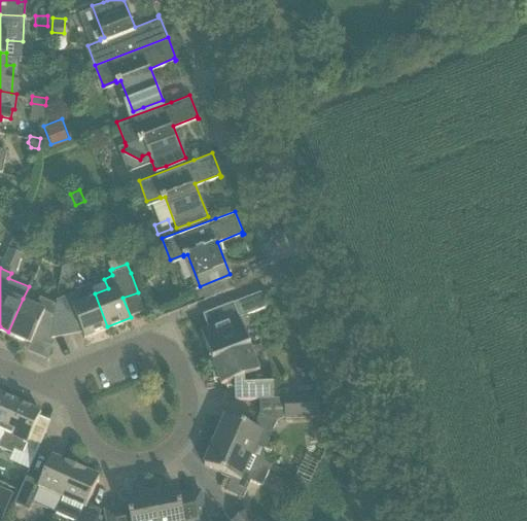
[(56,301),(51,335),(79,323),(84,335),(107,326),(95,293),(81,299),(77,289),(57,298),(56,301)]
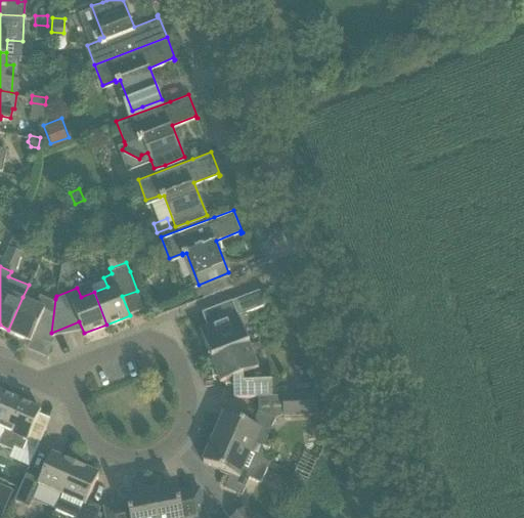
[(239,295),(246,310),(264,303),(258,288),(239,295)]
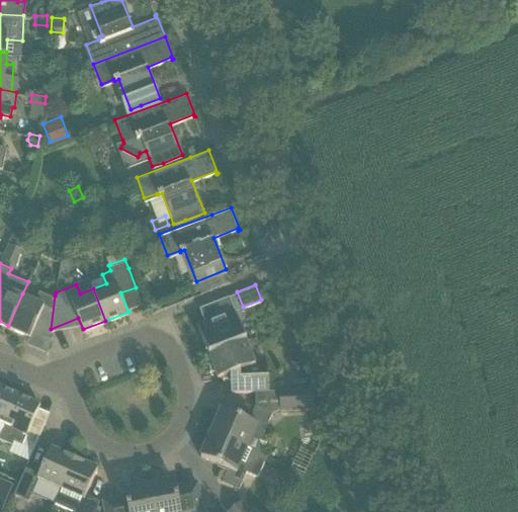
[(8,326),(30,335),(35,323),(51,330),(51,329),(55,295),(39,288),(34,299),(22,293),(8,326)]
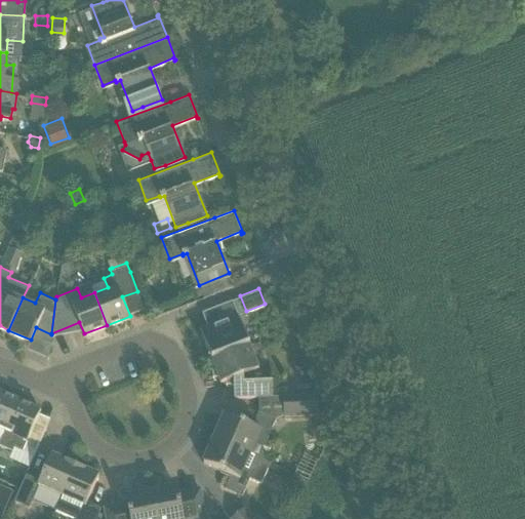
[(207,322),(199,325),(211,357),(249,343),(233,298),(202,311),(207,322)]
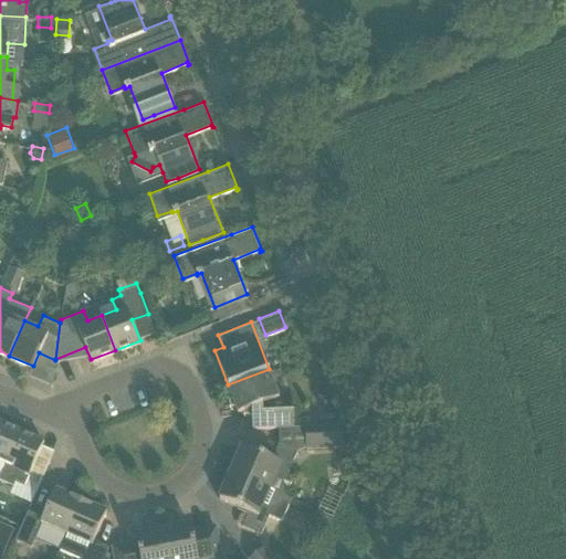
[(252,411),(252,426),(294,424),(293,408),(275,409),(275,397),(279,394),(269,369),(228,385),(229,388),(229,403),(234,403),(238,411),(243,409),(243,411),(252,411)]
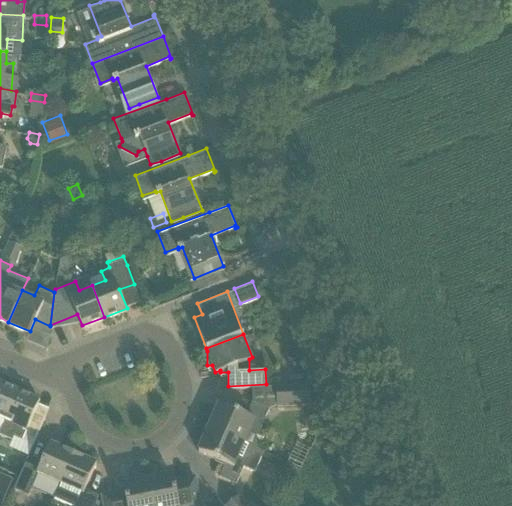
[(0,415),(4,417),(17,388),(0,379),(0,415)]
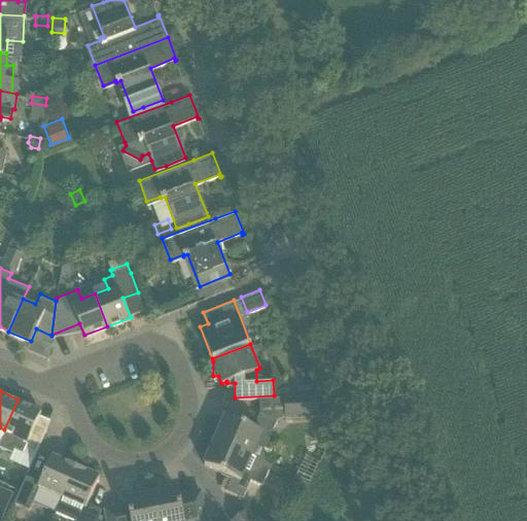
[(284,394),(285,415),(319,413),(318,393),(284,394)]
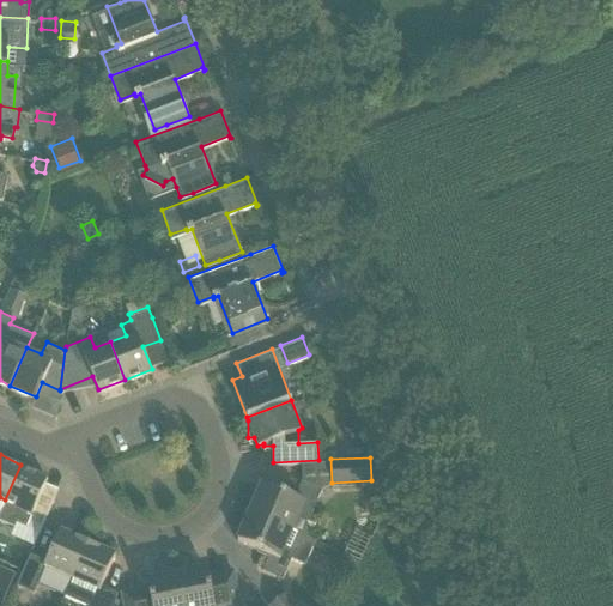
[(16,519),(40,529),(44,519),(54,497),(41,491),(48,476),(20,465),(5,500),(0,510),(0,516),(13,522),(16,519)]
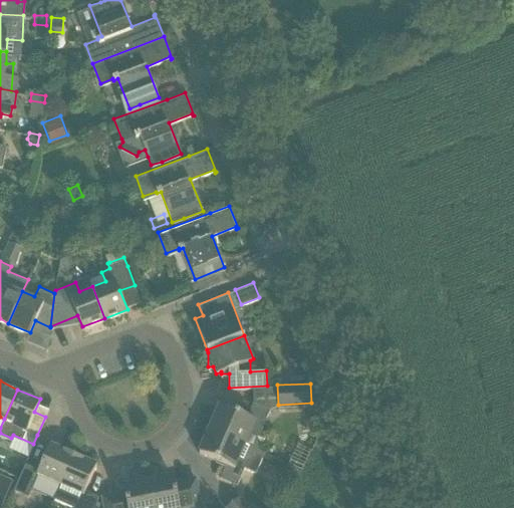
[(210,427),(244,442),(245,441),(250,430),(259,434),(270,408),(253,401),(247,415),(220,403),(218,407),(216,407),(212,416),(214,418),(210,427)]
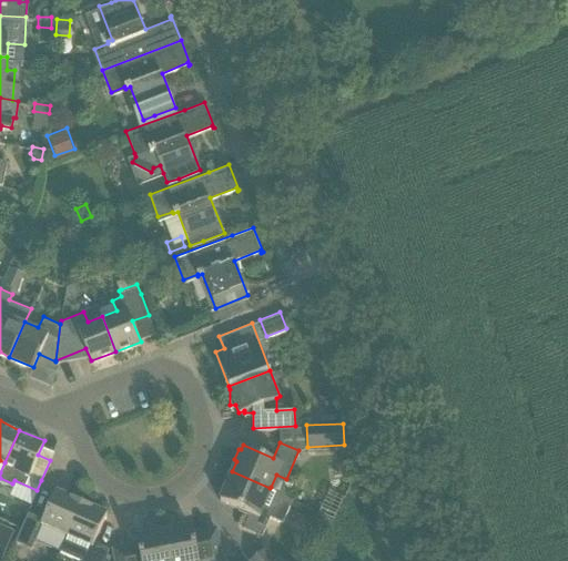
[(243,526),(262,533),(271,514),(283,519),(293,497),(271,487),(270,488),(232,471),(227,480),(224,480),(221,490),(222,492),(220,497),(250,510),(243,526)]
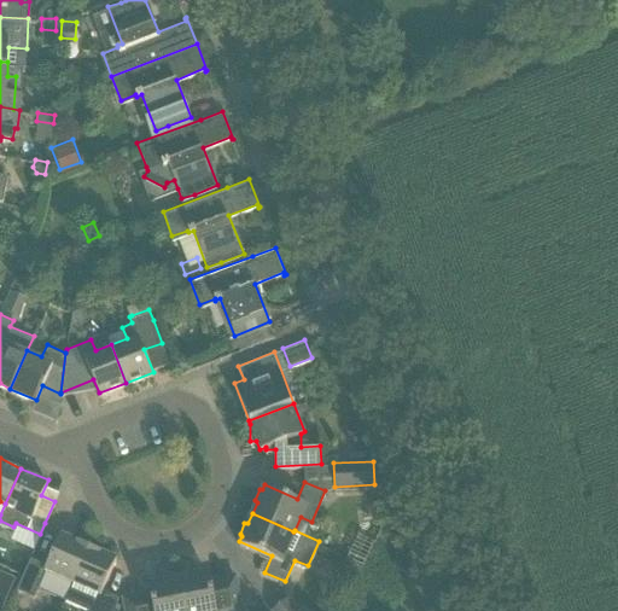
[(356,529),(345,554),(362,562),(373,536),(363,531),(356,529)]
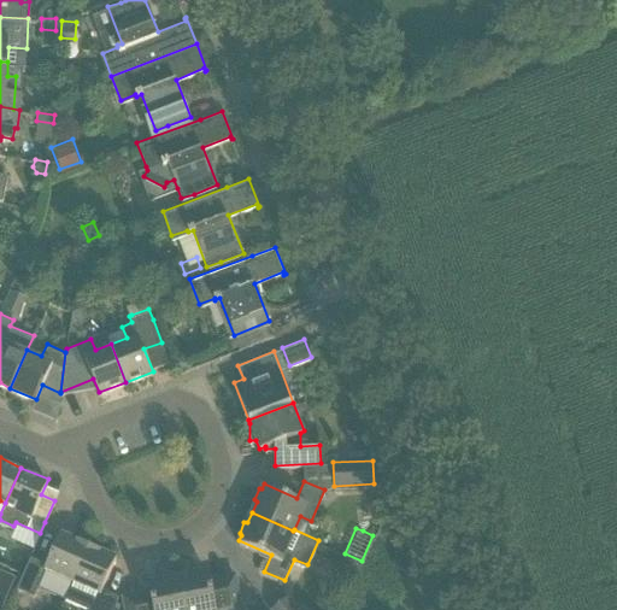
[(39,585),(64,596),(71,579),(72,579),(88,543),(60,531),(47,562),(30,555),(16,586),(34,594),(39,585)]
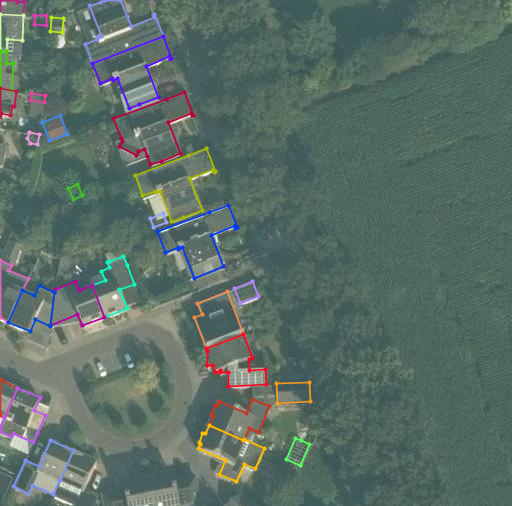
[(74,505),(93,505),(98,492),(85,486),(96,460),(73,450),(60,480),(59,480),(53,494),(76,504),(74,505)]
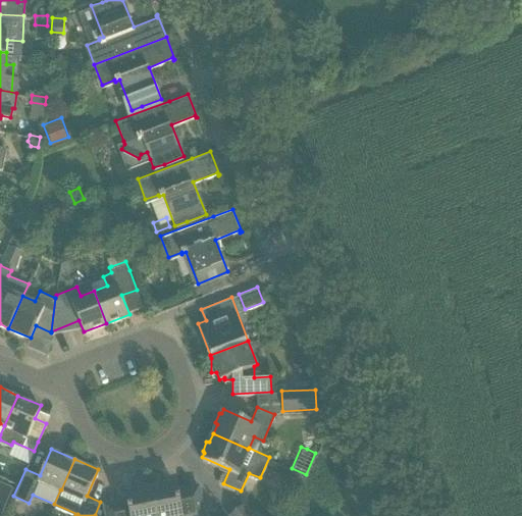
[(289,469),(280,487),(296,495),(304,476),(289,469)]
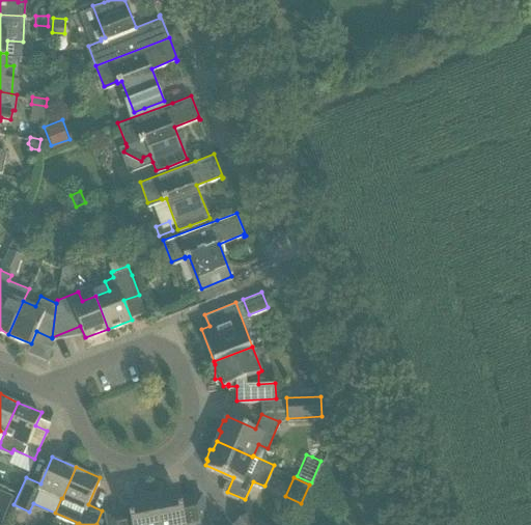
[(0,488),(0,521),(12,493),(11,493),(0,488)]
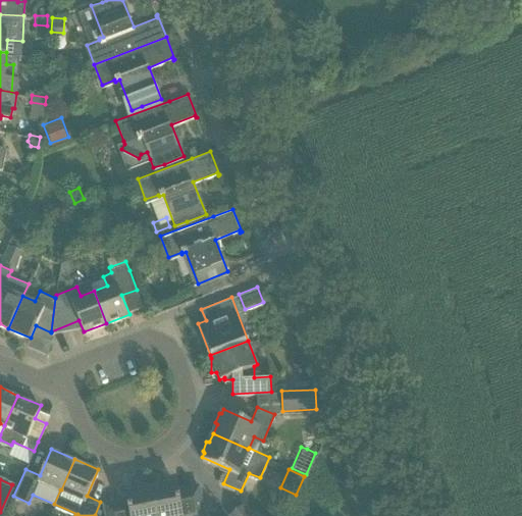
[(204,515),(200,489),(177,494),(175,481),(165,483),(162,481),(150,483),(155,515),(204,515)]
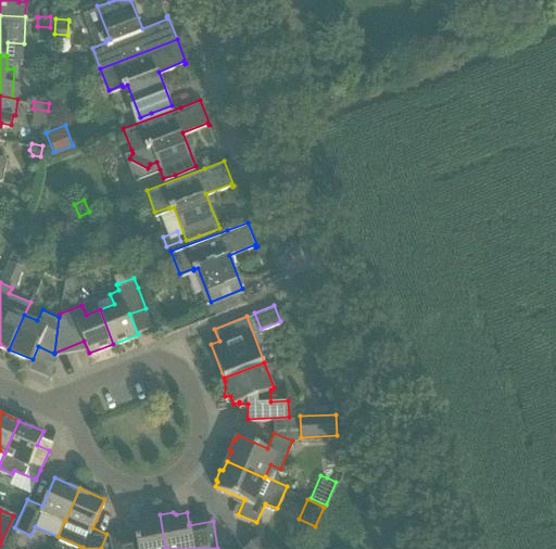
[(112,540),(113,548),(165,548),(160,514),(146,518),(144,520),(144,521),(134,523),(136,536),(112,540)]
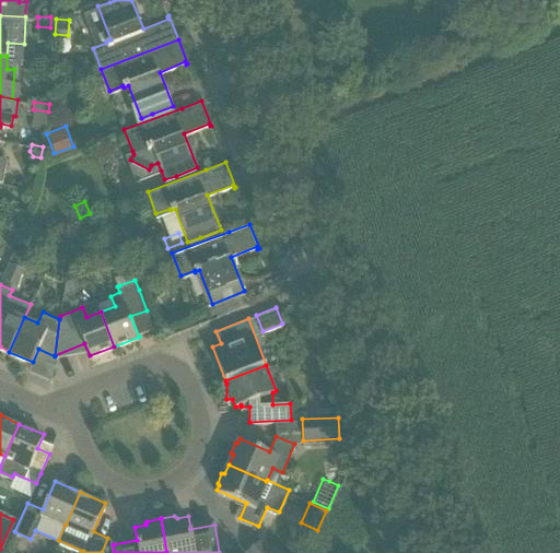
[(247,552),(271,552),(259,539),(245,551),(247,552)]
